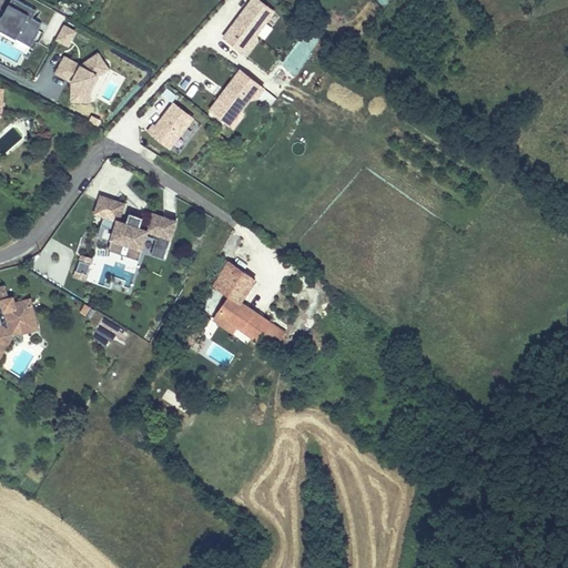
[(0,34),(30,49),(42,21),(33,17),(37,8),(19,0),(10,0),(3,16),(0,13),(0,34)]
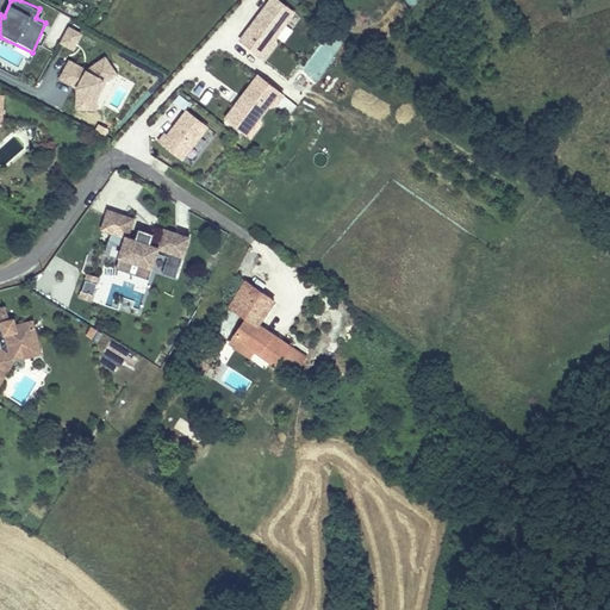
[(263,58),(298,11),(282,0),(267,0),(238,39),(263,58)]
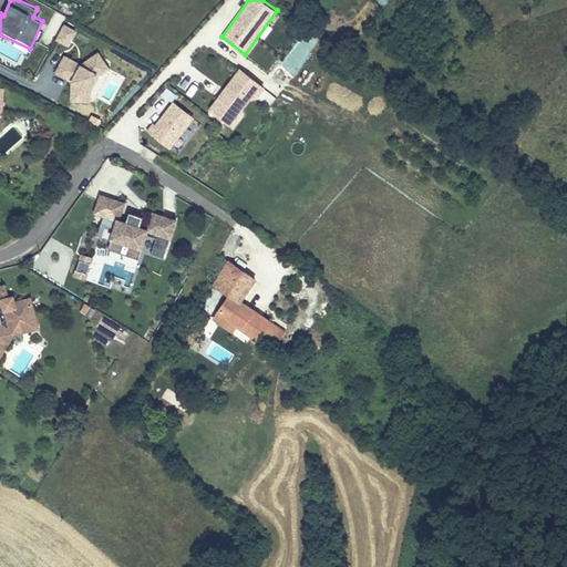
[(62,22),(54,39),(69,45),(78,29),(62,22)]
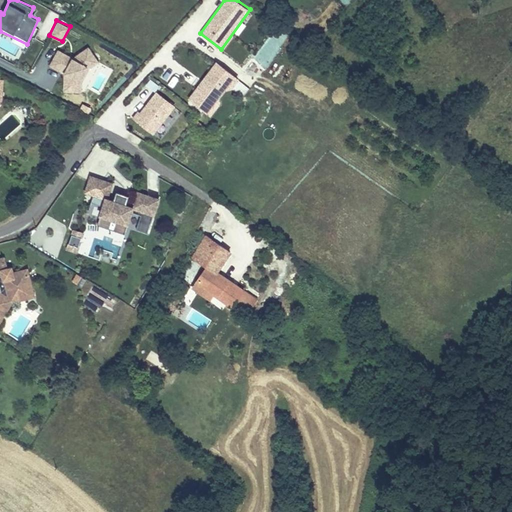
[(63,91),(83,92),(84,66),(95,67),(95,52),(53,50),(52,69),(64,69),(63,91)]
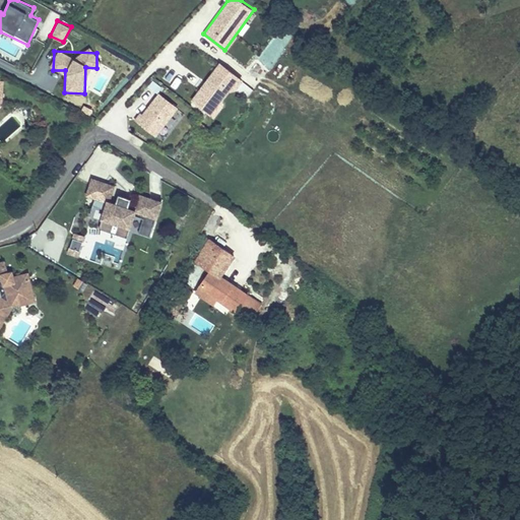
[(246,84),(220,65),(191,103),(212,121),(223,108),(223,104),(230,95),(238,93),(246,84)]
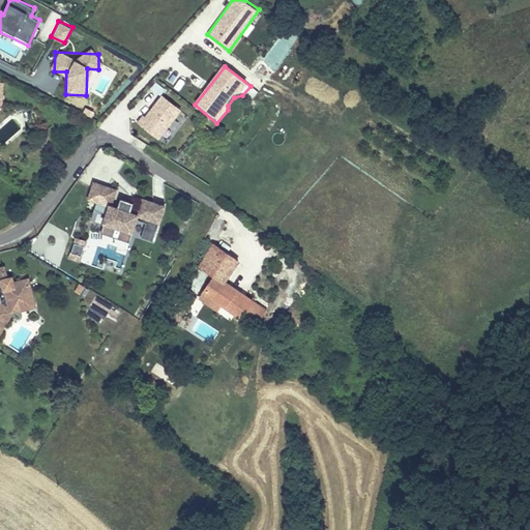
[(155,81),(151,88),(160,95),(166,88),(155,81)]
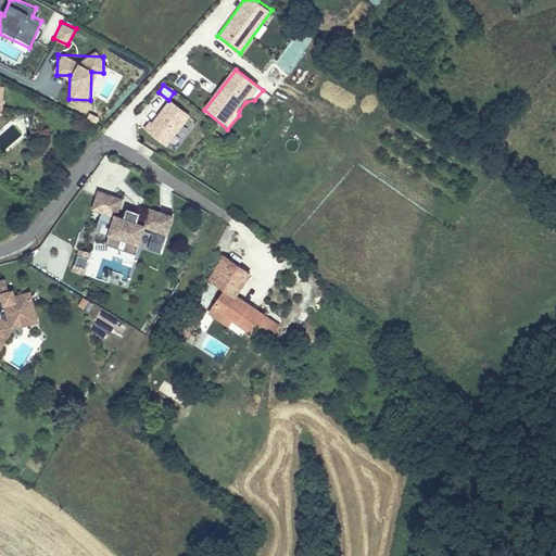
[(167,150),(190,118),(168,102),(151,124),(149,123),(143,131),(167,150)]
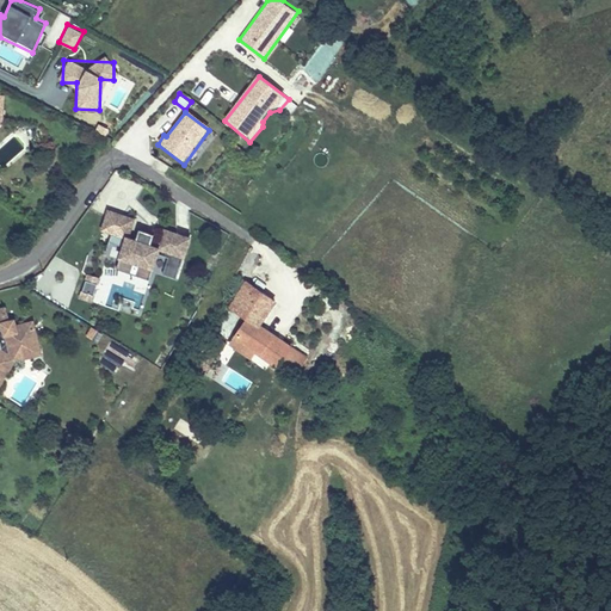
[(314,164),(326,167),(329,155),(319,150),(314,164)]
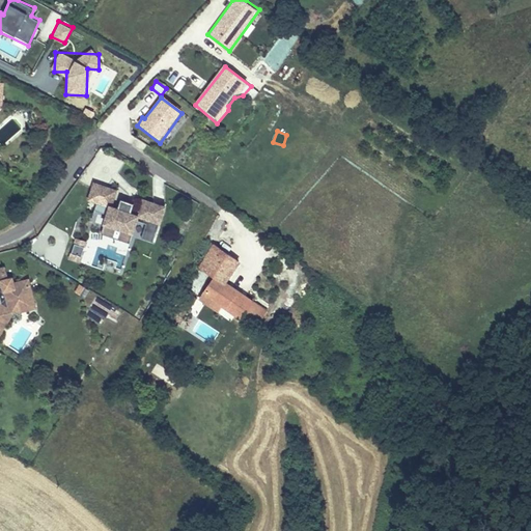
[(118,190),(92,184),(87,203),(109,210),(101,236),(131,247),(138,224),(145,227),(140,241),(156,246),(168,208),(142,200),(137,218),(132,217),(135,208),(121,204),(119,212),(112,210),(118,190)]
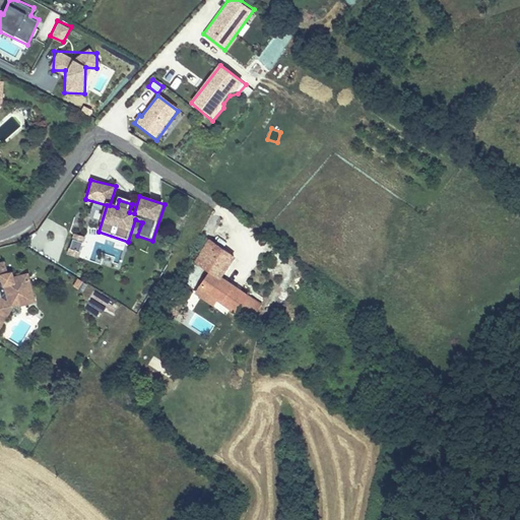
[(205,268),(217,275),(243,240),(223,225),(225,222),(218,218),(192,259),(205,268)]
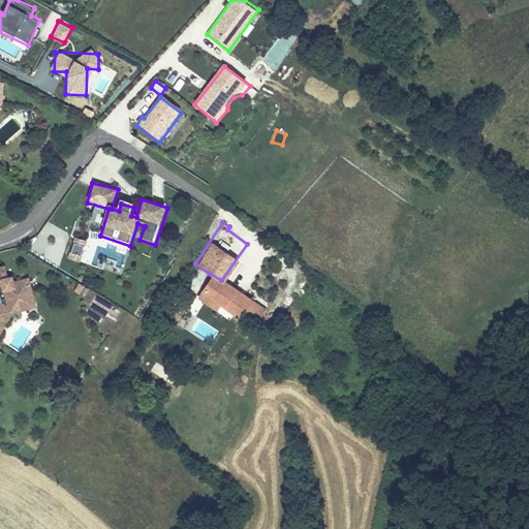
[(76,237),(71,250),(82,253),(86,240),(76,237)]
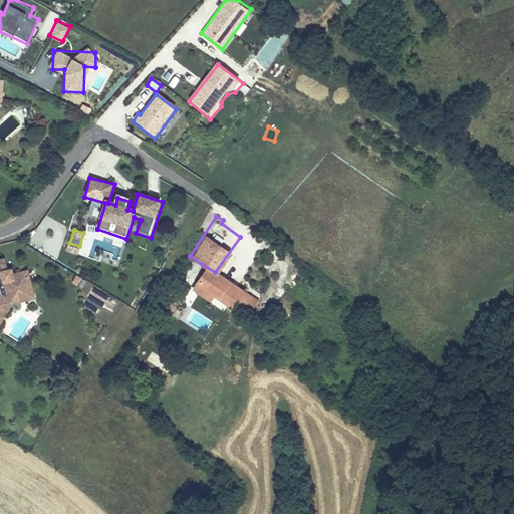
[(0,298),(2,295),(27,289),(23,270),(7,273),(5,268),(3,261),(0,261),(0,298)]
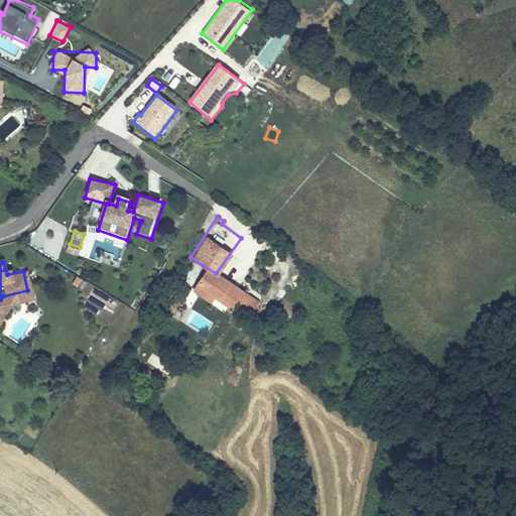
[(22,265),(5,269),(7,274),(23,271),(22,265)]
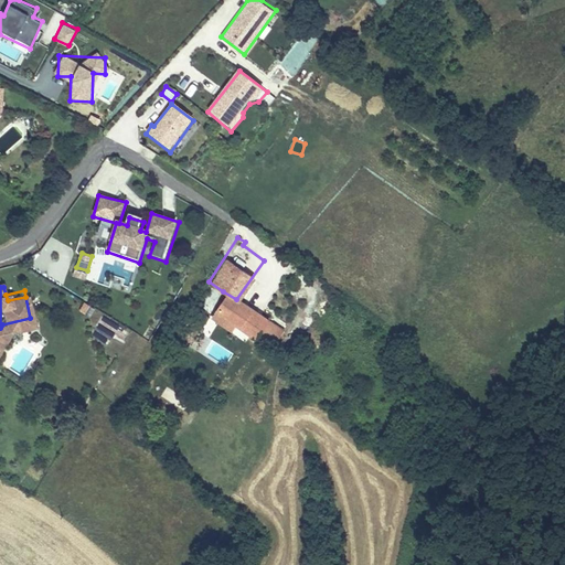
[(242,305),(223,291),(214,302),(212,307),(231,321),(242,305)]
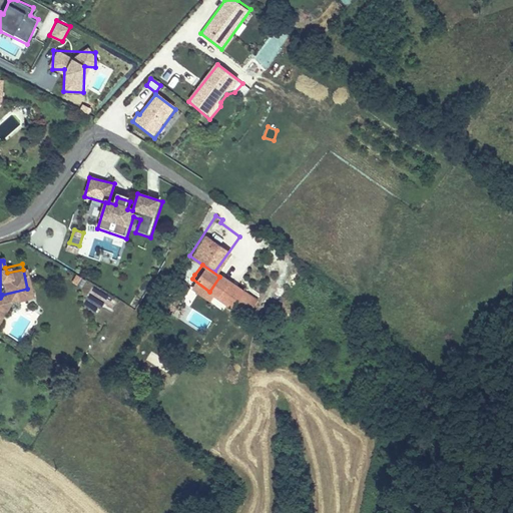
[(192,279),(194,275),(184,268),(170,290),(180,297),(192,279)]
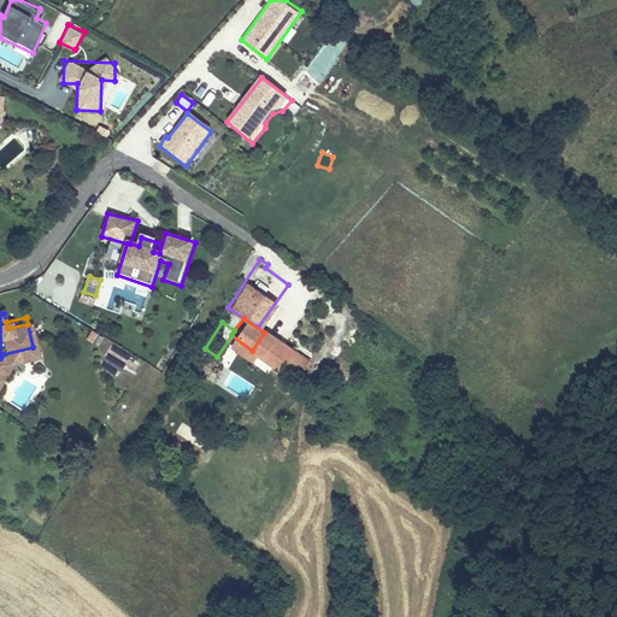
[(99,345),(104,335),(92,329),(86,339),(99,345)]
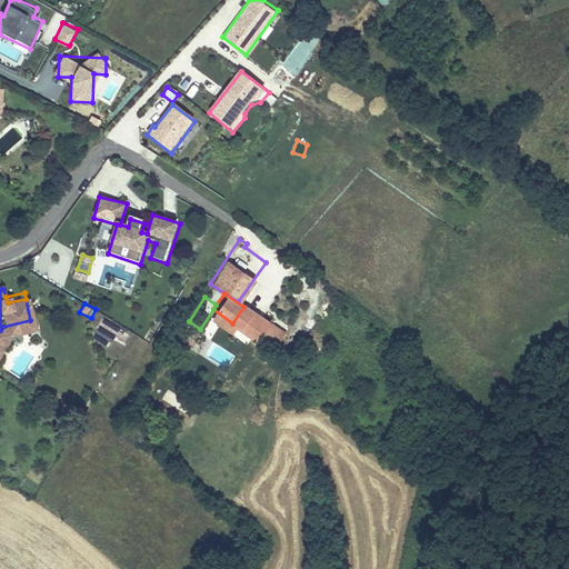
[(252,312),(243,307),(232,323),(240,328),(252,312)]
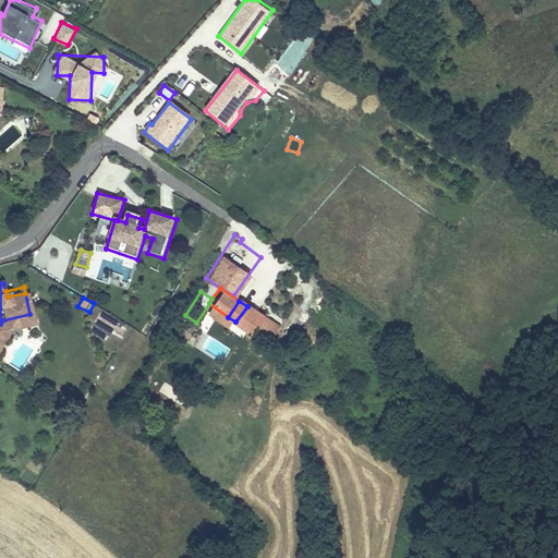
[(242,327),(254,312),(251,310),(247,306),(235,322),(242,327)]
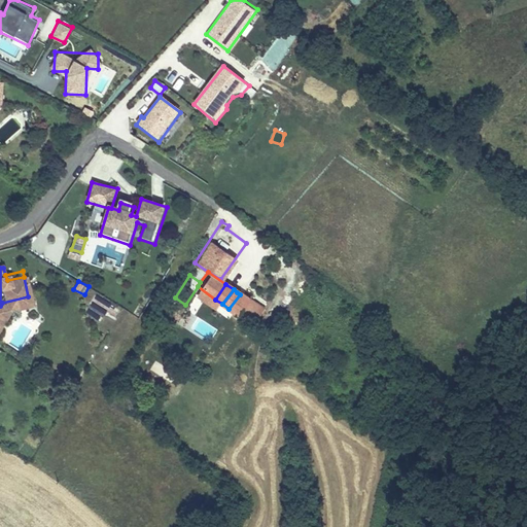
[(247,300),(240,294),(229,309),(237,315),(247,300)]
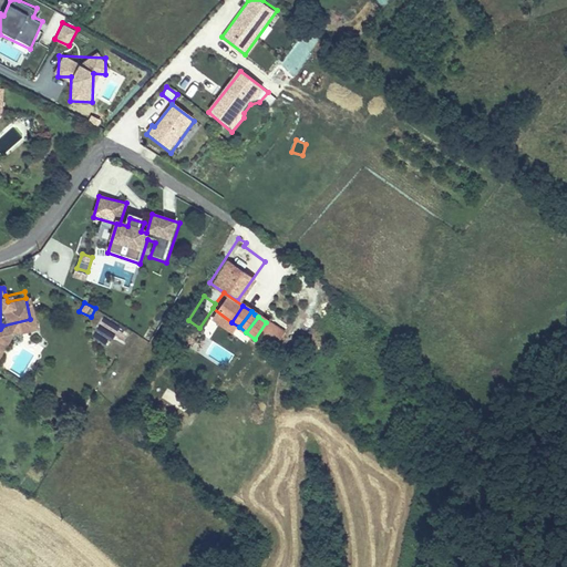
[(31,326),(30,319),(2,326),(0,329),(0,341),(8,330),(31,326)]
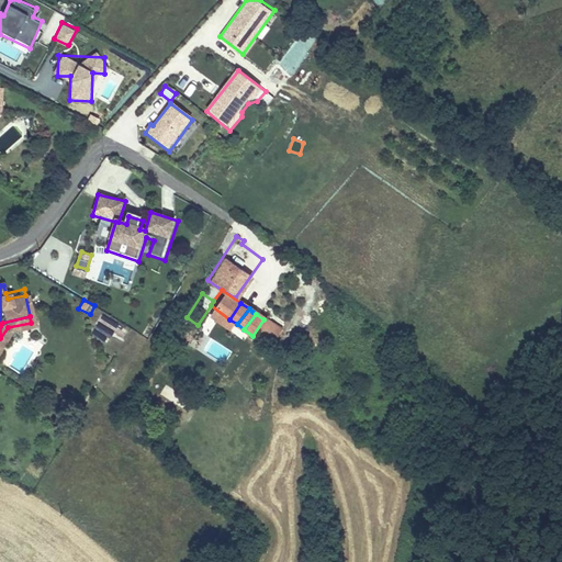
[(195,326),(186,318),(177,330),(187,338),(195,326)]
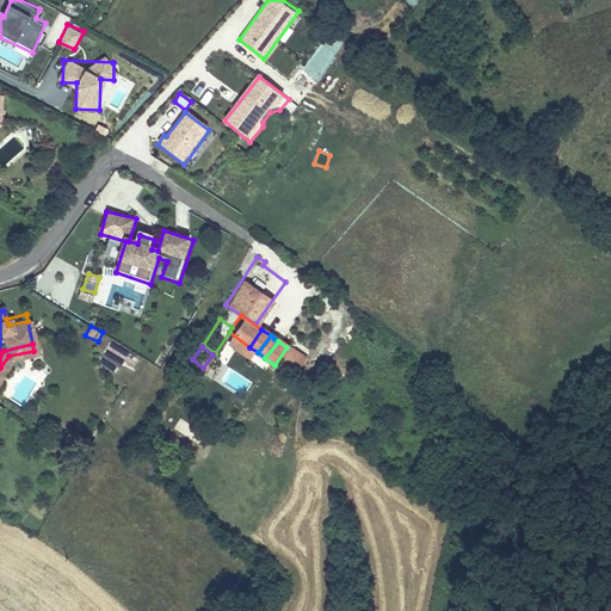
[(295,349),(289,364),(301,370),(308,355),(295,349)]
